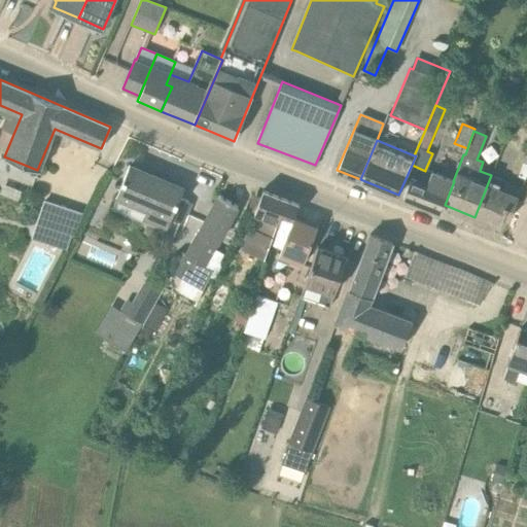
[(408,174),(414,177),(406,198),(442,212),(445,205),(454,181),(453,181),(431,172),(425,170),(425,171),(412,165),(408,174)]
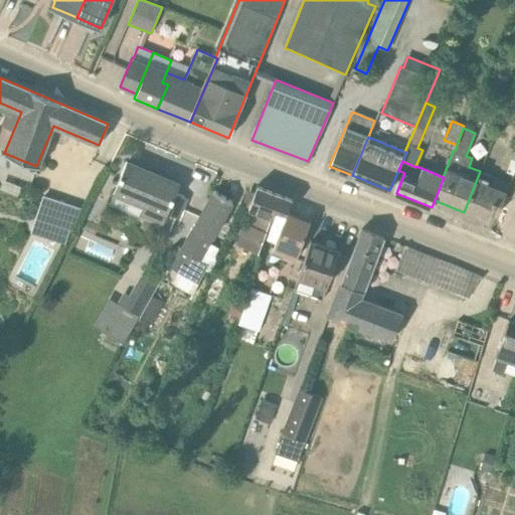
[(179,185),(126,163),(115,191),(144,203),(141,212),(164,221),(167,213),(177,216),(184,197),(176,193),(179,185)]
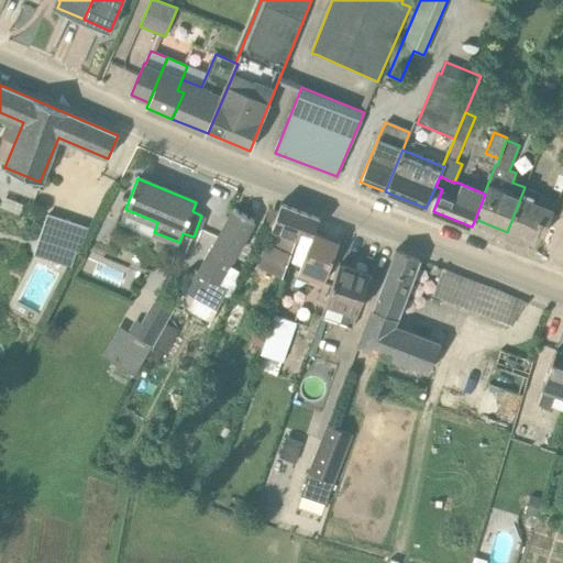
[(538,233),(543,235),(558,200),(525,187),(507,232),(533,242),(538,233)]
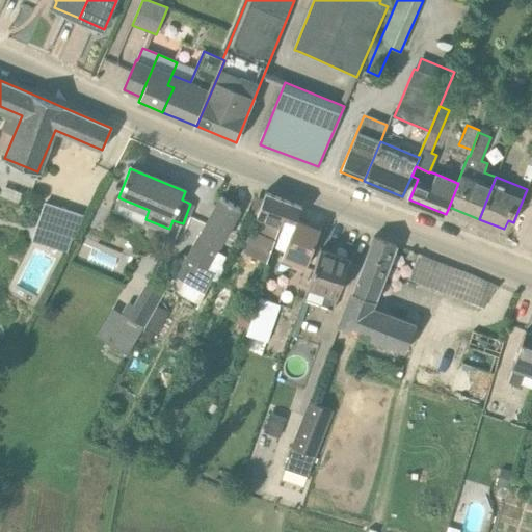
[(267,260),(272,245),(284,215),(296,220),(301,206),(266,192),(257,215),(264,217),(250,254),(267,260)]
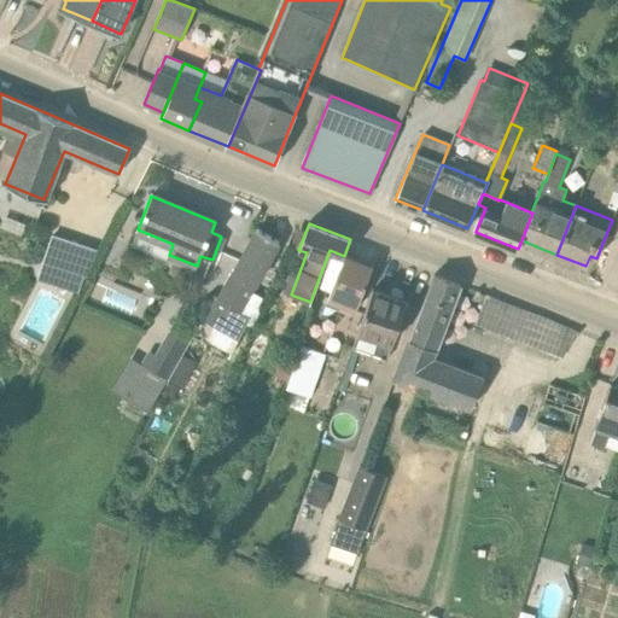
[(257,229),(217,301),(213,298),(200,320),(237,340),(250,316),(239,312),(279,242),(257,229)]
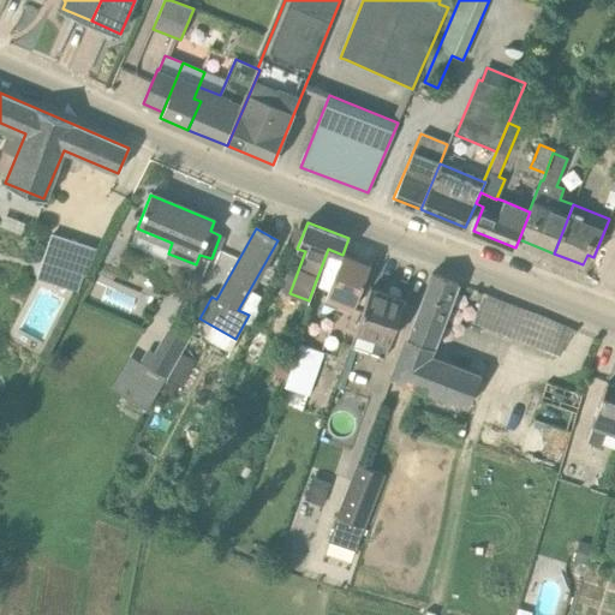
[(328,249),(315,284),(334,291),(329,304),(352,312),(370,264),(342,255),(328,249)]
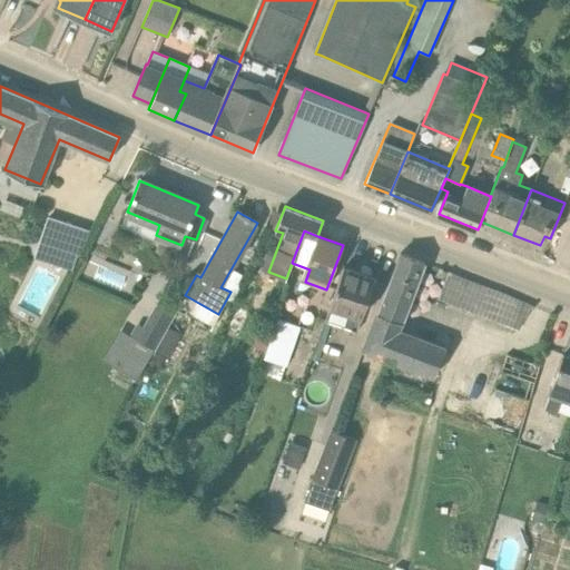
[(361,354),(432,377),(443,345),(399,330),(425,263),(401,254),(361,354)]
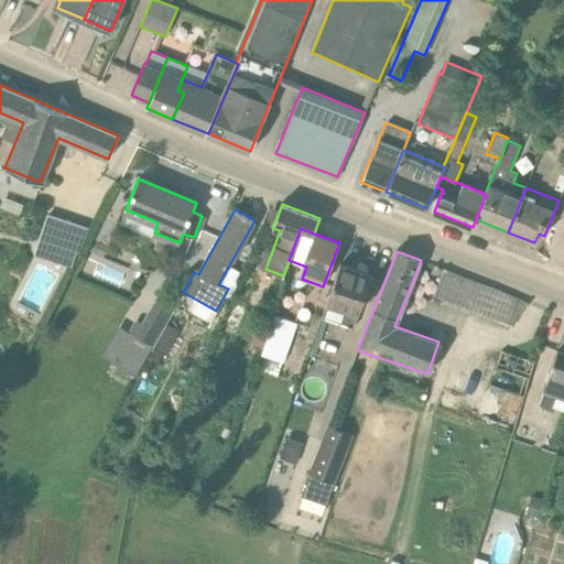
[(353,328),(358,313),(371,275),(340,264),(327,302),(322,317),(353,328)]
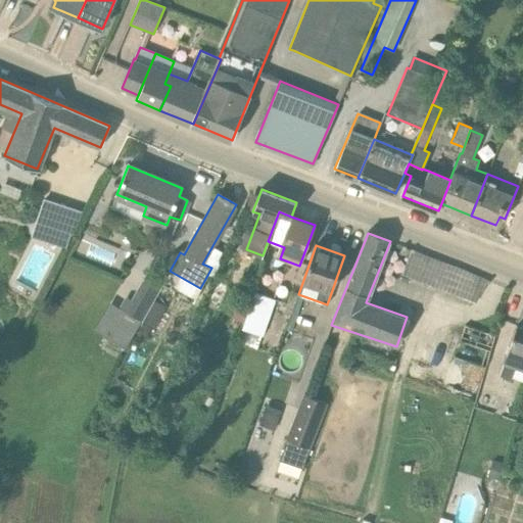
[(414,250),(412,249),(410,251),(411,251),(402,271),(476,299),(488,282),(489,283),(490,281),(488,280),(455,267),(414,250)]
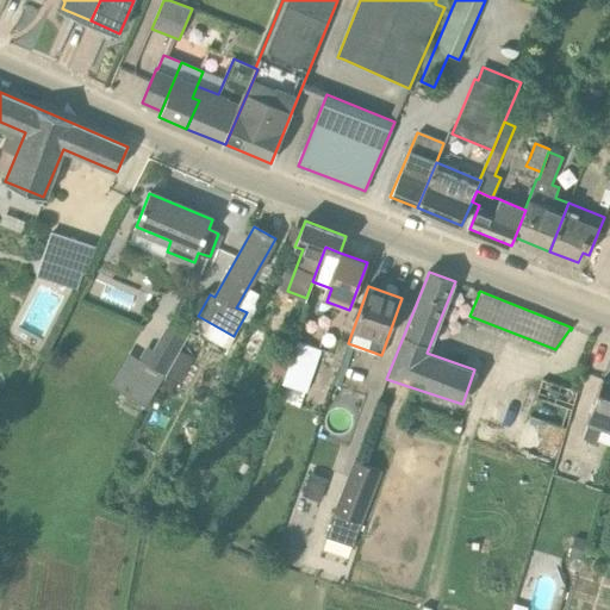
[(139,359),(165,374),(179,352),(186,338),(166,328),(153,350),(145,347),(139,359)]
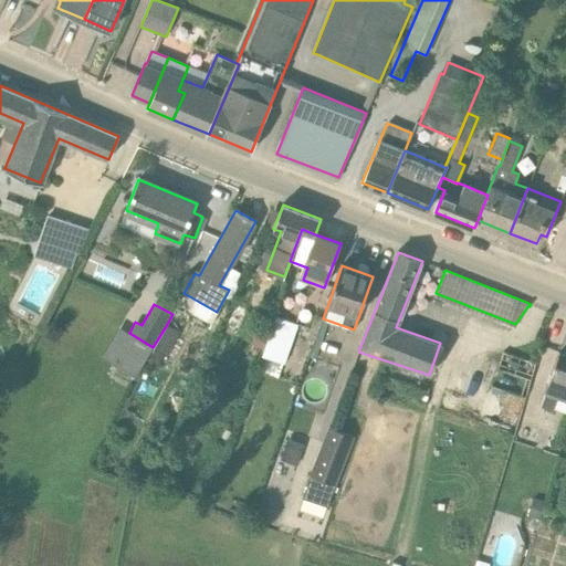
[(272,324),(263,349),(257,369),(279,377),(297,326),(274,318),(272,324)]
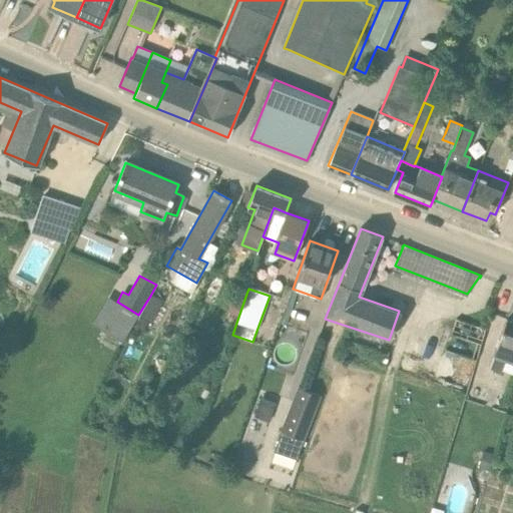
[(246,293),(235,290),(227,312),(238,316),(246,293)]
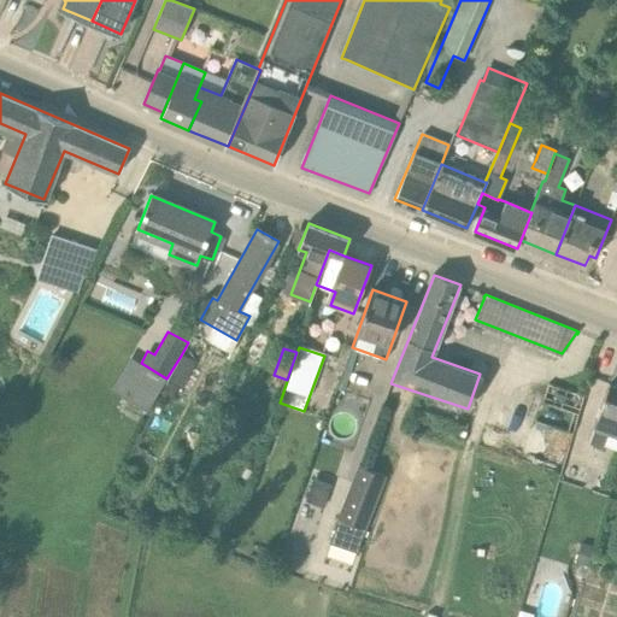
[(181,356),(166,378),(183,388),(197,365),(181,356)]
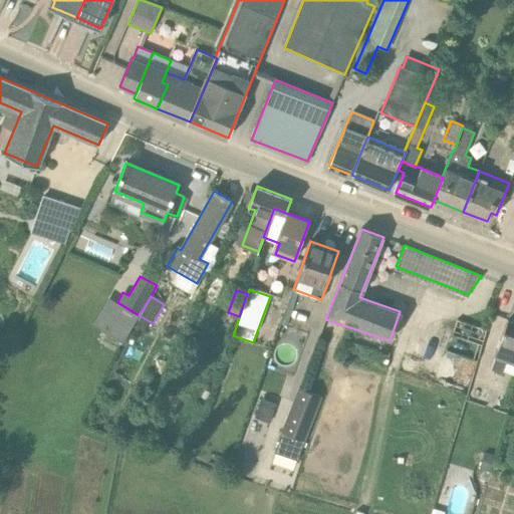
[(506,359),(513,361),(513,321),(508,319),(489,367),(502,371),(506,359)]
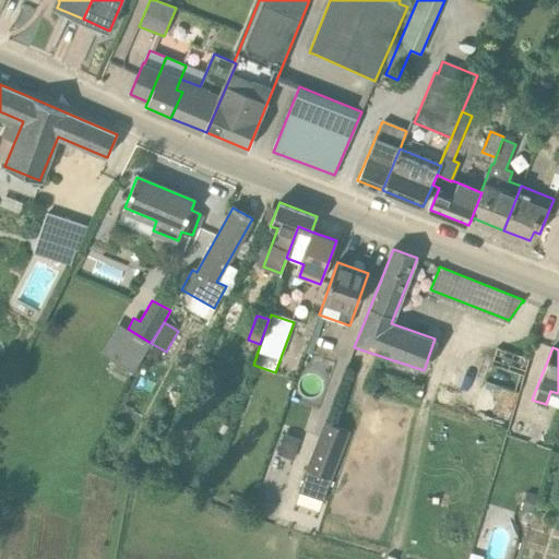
[(518,394),(530,359),(496,348),(490,365),(494,367),(488,383),(518,394)]
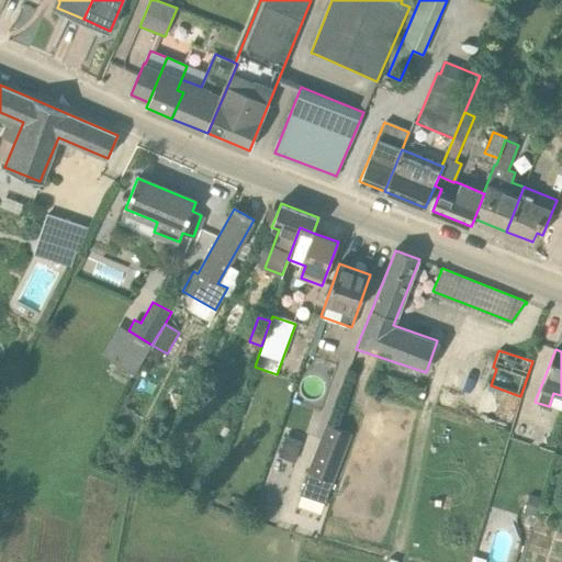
[(349,434),(324,425),(306,473),(332,483),(349,434)]
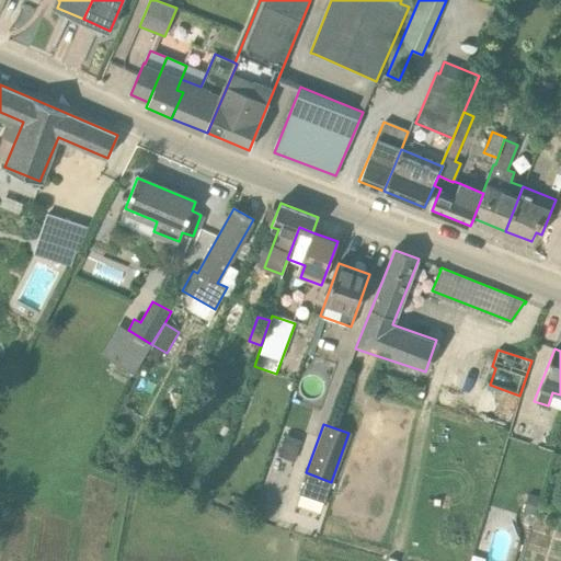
[(295,462),(302,441),(285,435),(277,457),(295,462)]
